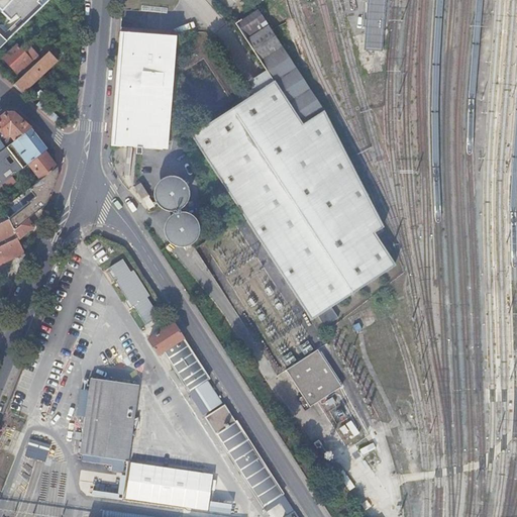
[(0,0),(0,23),(11,35),(48,0),(0,0)]
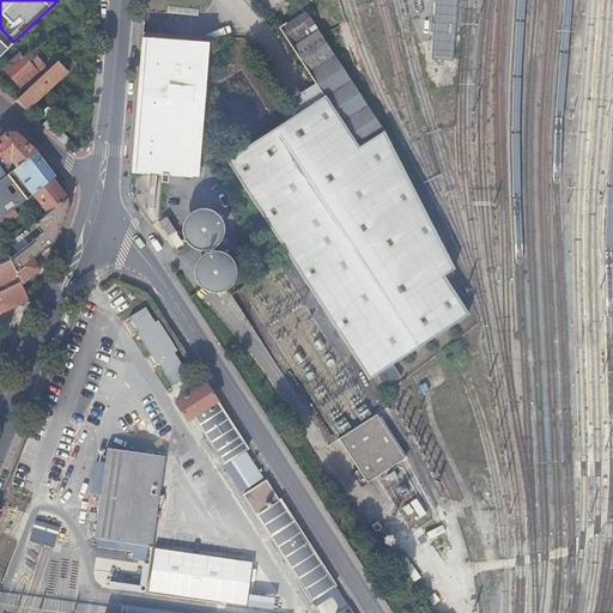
[(437,0),(436,56),(456,58),(459,0),(437,0)]
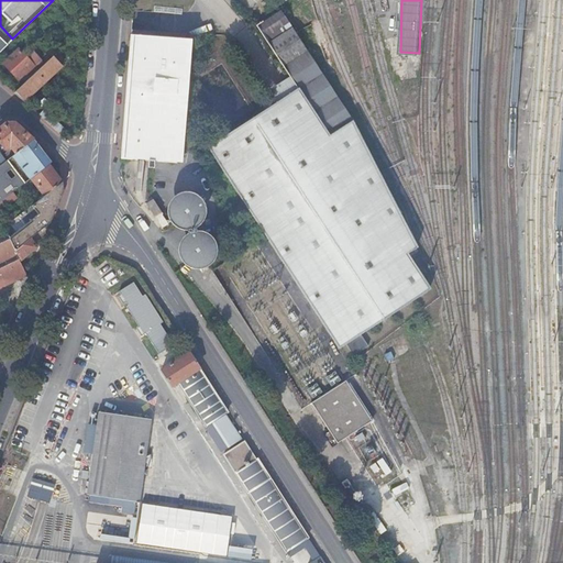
[(263,23),(256,28),(298,91),(295,97),(209,152),(264,236),(339,349),(345,344),(360,334),(430,287),(406,251),(417,244),(355,127),(280,13),(264,24),(263,23)]
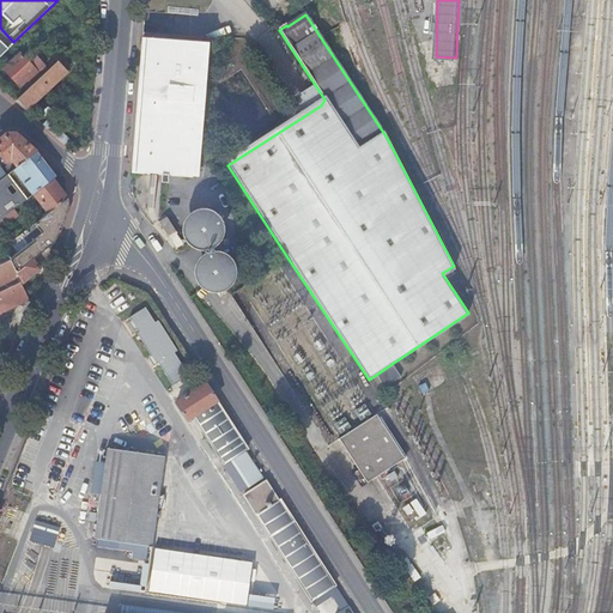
[(174,38),(144,36),(132,171),(162,174),(161,182),(168,182),(168,174),(192,176),(202,41),(174,38)]
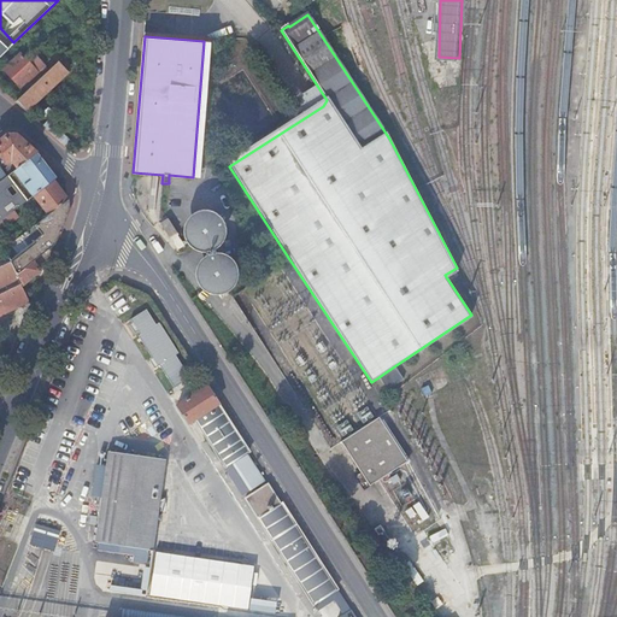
[(28,81),(29,82),(37,74),(21,56),(4,70),(12,80),(21,88),(28,81)]
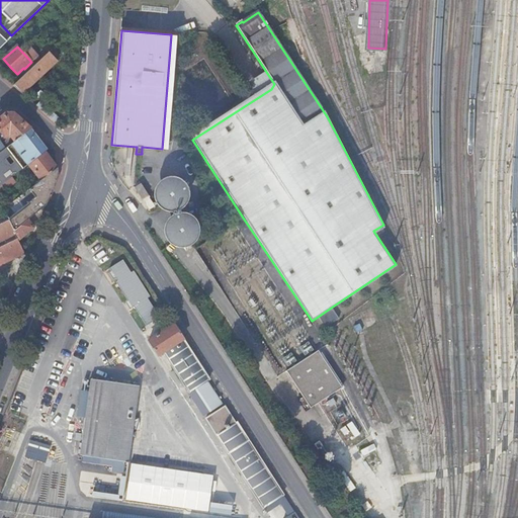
[(56,52),(53,49),(12,86),(21,94),(26,88),(50,67),(57,61),(52,55),(56,52)]
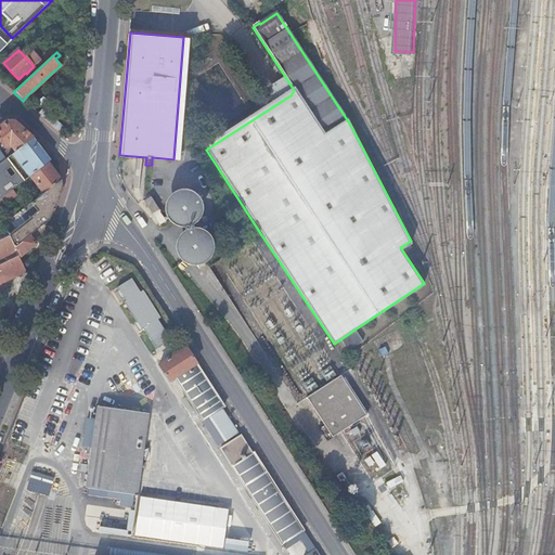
[(0,126),(0,141),(5,149),(10,145),(13,149),(11,151),(13,154),(34,138),(15,121),(11,121),(7,120),(0,126)]
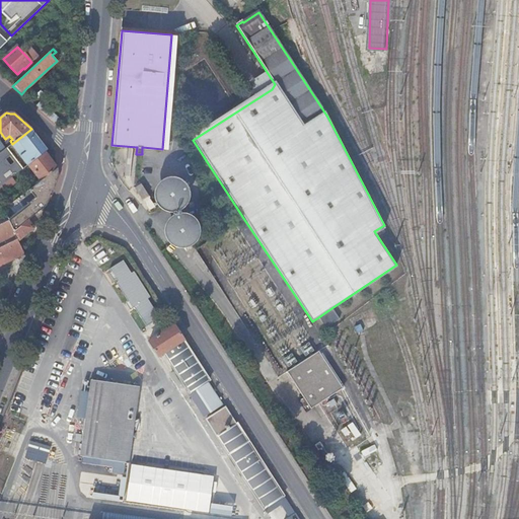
[(0,186),(4,183),(28,164),(44,153),(47,151),(31,129),(12,144),(6,149),(0,153),(0,186)]
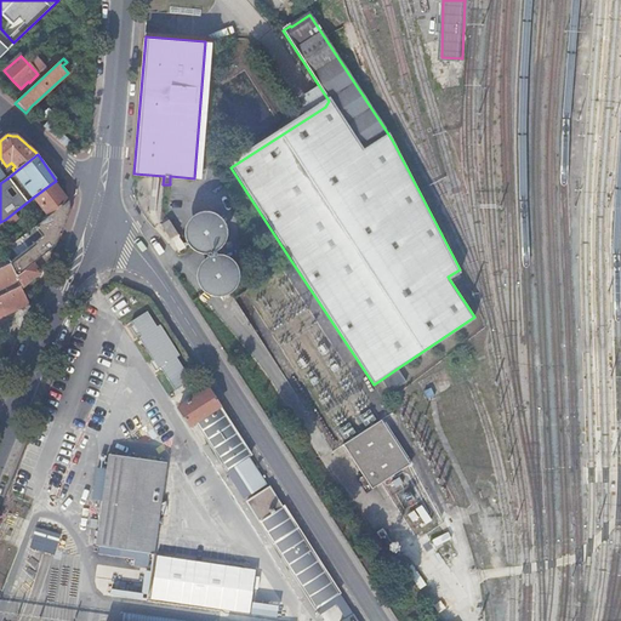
[(49,216),(68,201),(64,197),(61,200),(58,197),(62,194),(63,193),(60,188),(55,183),(52,184),(52,183),(34,197),(49,216)]
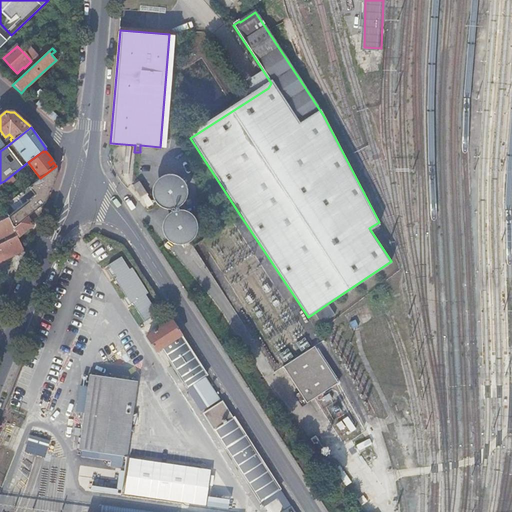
[(14,228),(45,203),(46,200),(57,173),(56,166),(40,178),(3,206),(4,208),(14,228)]
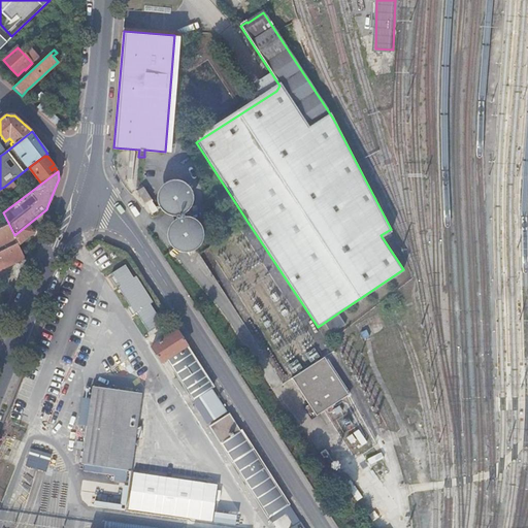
[(172,212),(175,212),(178,212),(182,211),(185,210),(188,209),(190,206),(192,204),(194,201),(195,198),(195,195),(195,192),(195,188),(194,185),(192,183),(190,179),(187,177),(184,176),(180,175),(177,174),(174,174),(171,175),(168,176),(165,178),(162,180),(160,183),(159,186),(158,189),(157,192),(158,196),(158,199),(159,202),(161,205),(163,207),(166,209),(169,211),(172,212)]
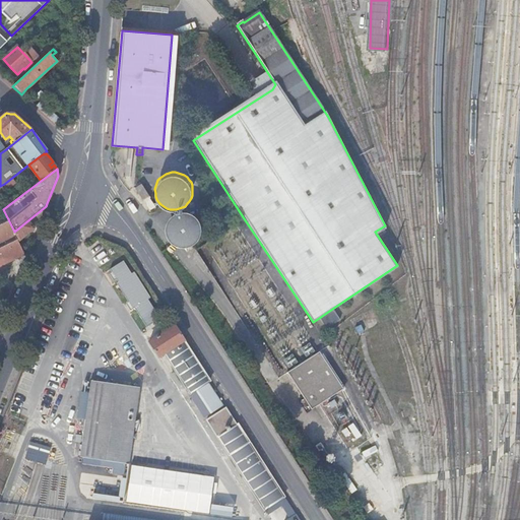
[(140,185),(134,188),(142,201),(148,198),(140,185)]
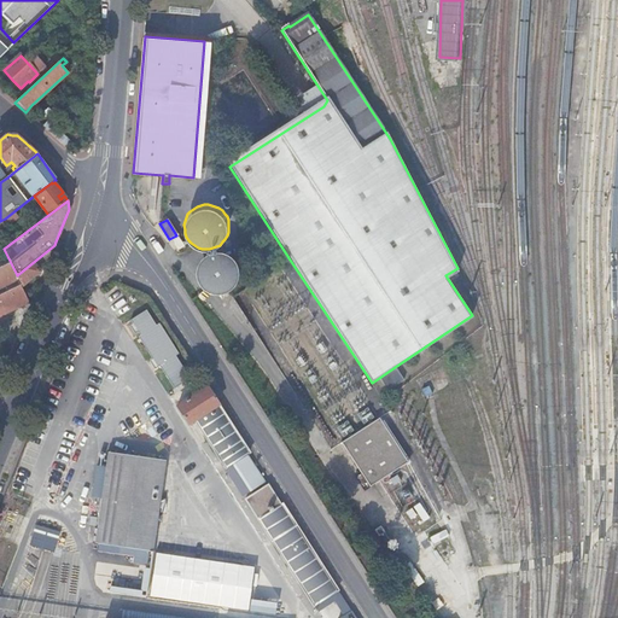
[(42,269),(46,267),(54,245),(17,275),(22,286),(42,269)]
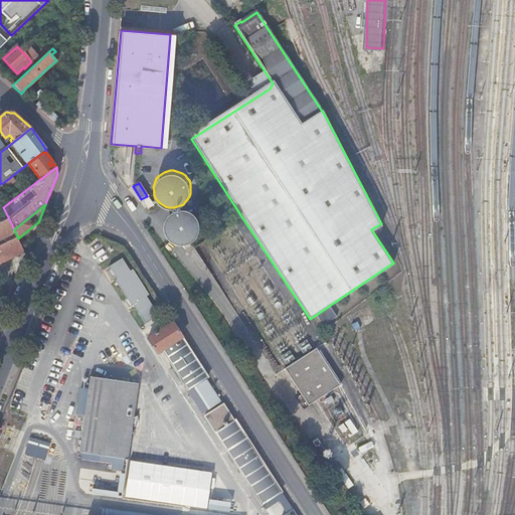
[(180,243),(181,243),(184,243),(186,243),(187,243),(190,242),(193,240),(195,238),(197,235),(199,233),(200,230),(200,227),(200,223),(199,220),(198,217),(197,215),(195,212),(192,210),(189,209),(186,208),(183,208),(180,208),(177,208),(174,209),(172,211),(169,213),(167,215),(166,218),(164,221),(164,224),(164,227),(164,230),(165,233),(167,236),(169,238),(171,240),(174,242),(177,243),(180,243)]
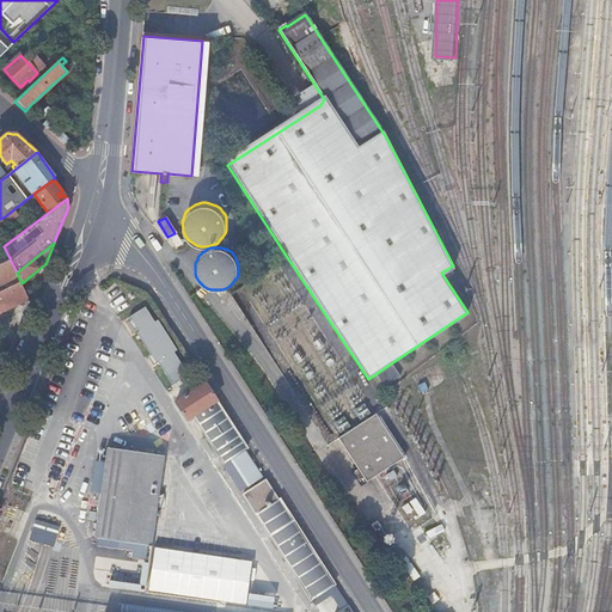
[(24,317),(30,301),(4,250),(0,251),(0,324),(0,325),(0,324),(0,314),(7,311),(18,305),(24,317)]
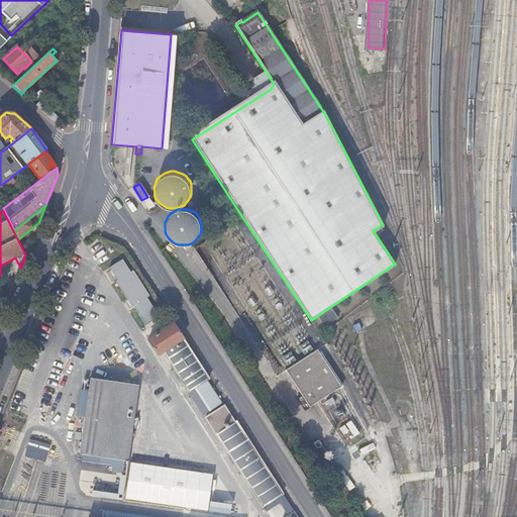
[(124,262),(111,270),(119,283),(117,284),(133,309),(135,308),(147,327),(161,319),(148,300),(150,298),(134,273),(132,275),(124,262)]
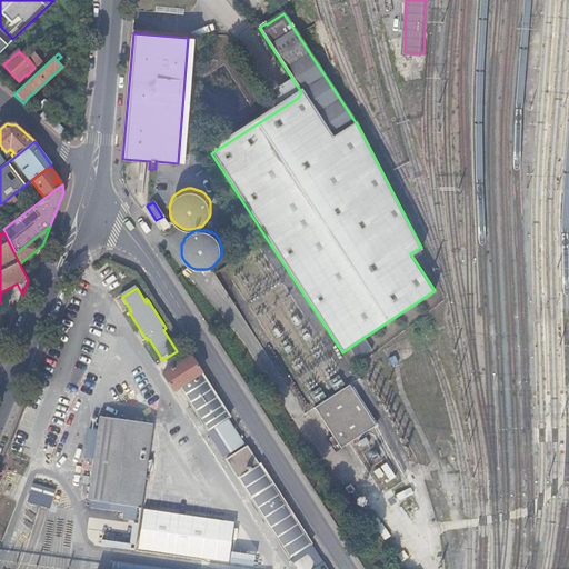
[(370,349),(363,338),(349,348),(356,358),(370,349)]
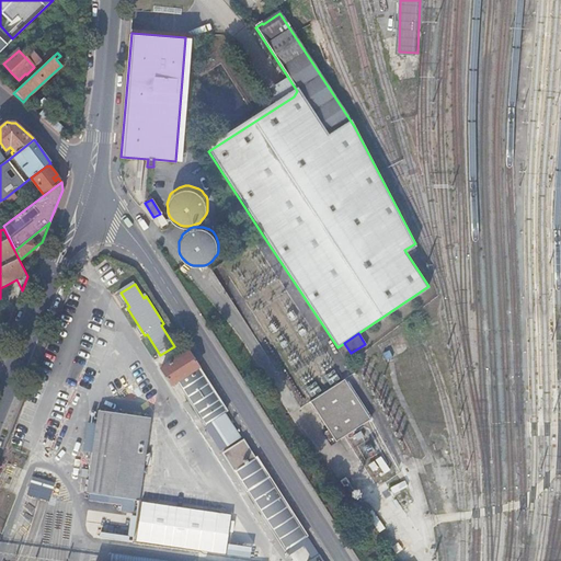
[(189,351),(182,354),(161,368),(171,385),(176,381),(187,398),(204,424),(227,410),(189,351)]
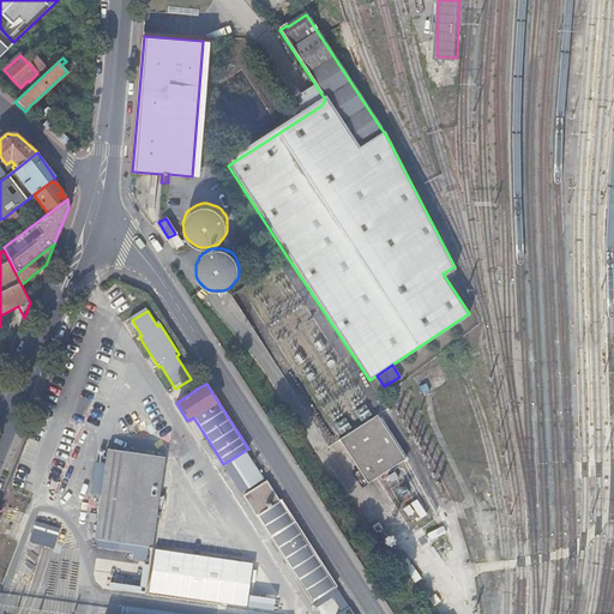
[(405,459),(377,416),(338,441),(367,483),(405,459)]
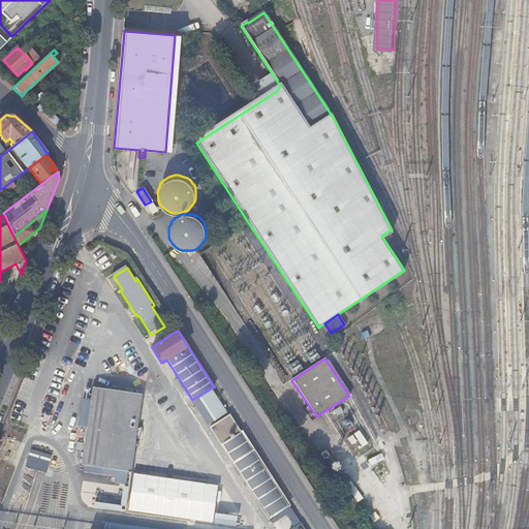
[(172,378),(177,375),(166,360),(161,363),(172,378)]
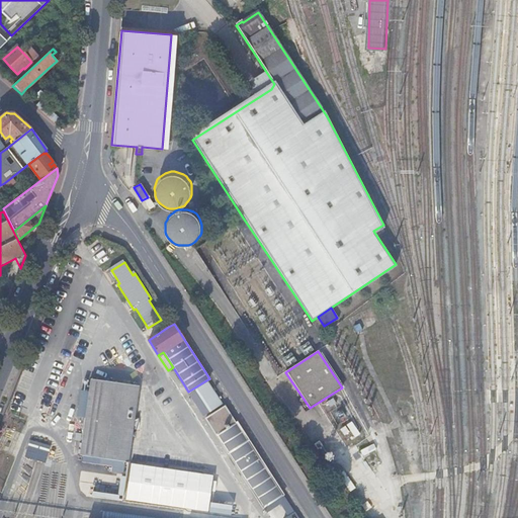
[(92,378),(81,454),(130,461),(141,385),(92,378)]
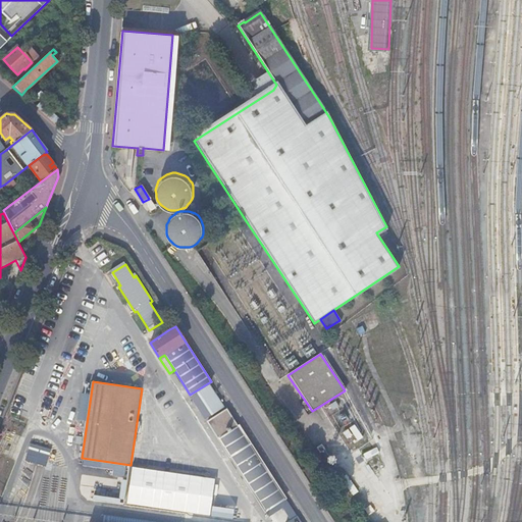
[(285,498),(235,418),(232,420),(223,405),(204,417),(265,511),(285,498)]
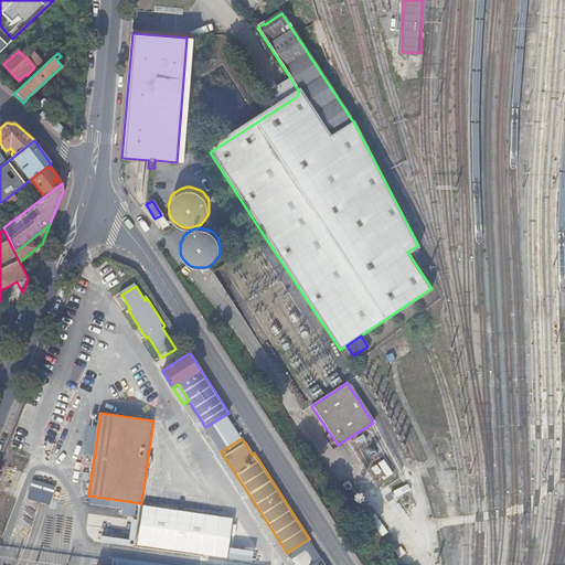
[(418,504),(401,478),(362,503),(401,561),(427,543),(407,512),(418,504)]
